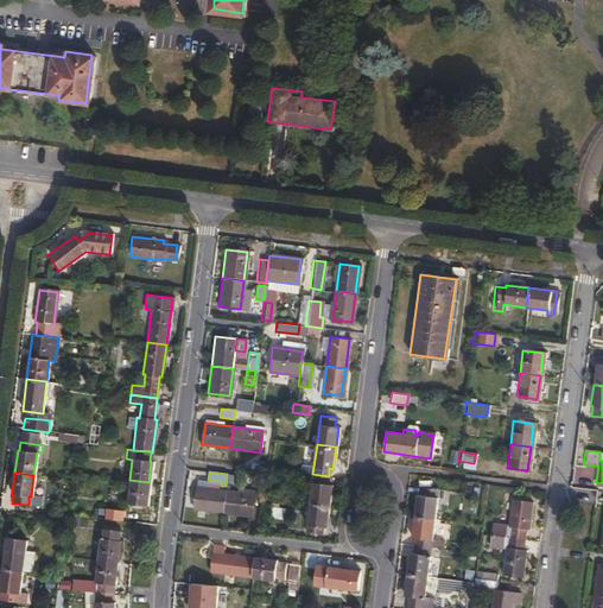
[(227,474),(226,482),(237,483),(239,475),(227,474)]
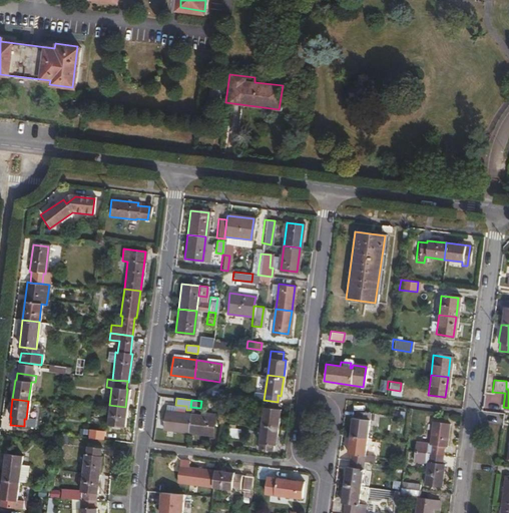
[(264,400),(261,425),(277,427),(280,410),(277,409),(278,402),(264,400)]
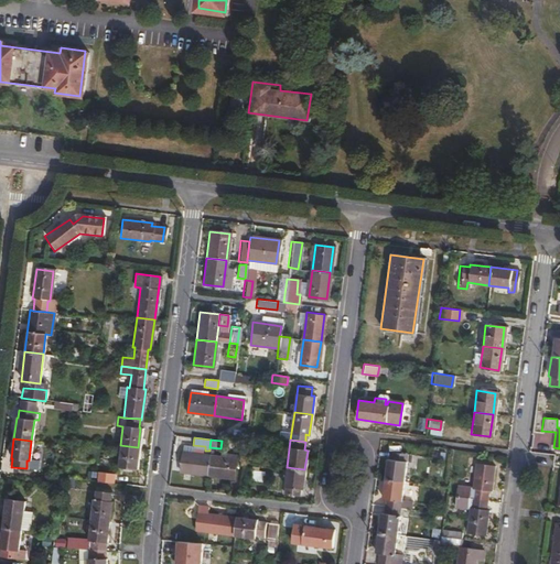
[(136,468),(138,447),(120,445),(118,466),(136,468)]
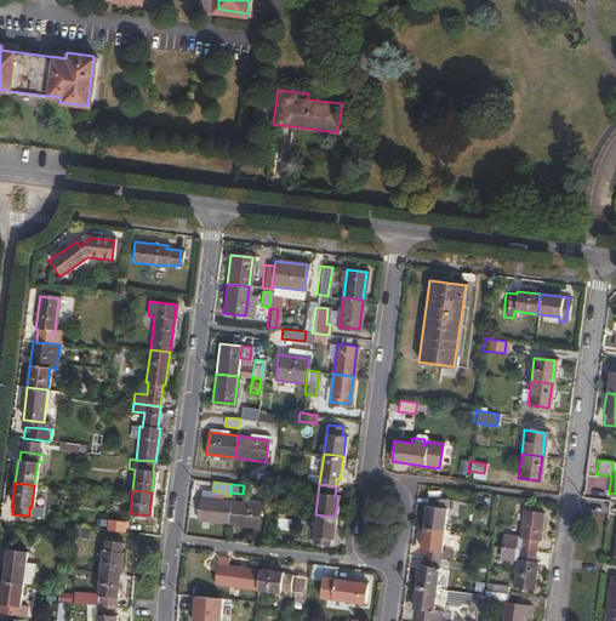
[(198,519),(227,523),(229,500),(201,496),(198,519)]
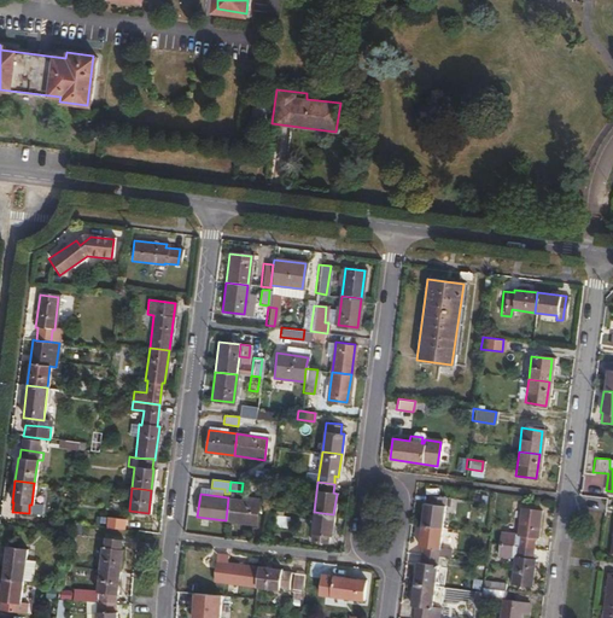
[(421,524),(442,526),(445,497),(428,495),(427,505),(424,503),(421,524)]
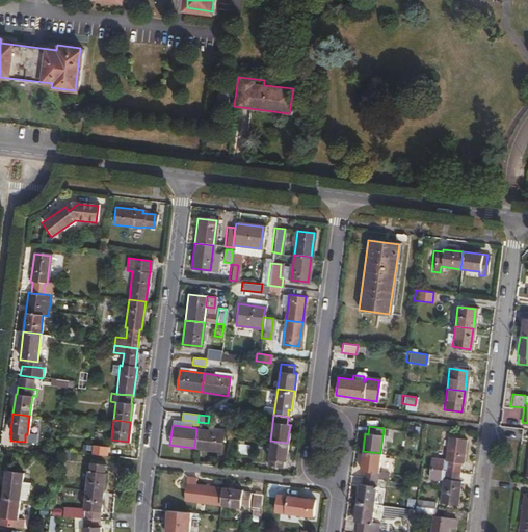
[(196,428),(194,448),(220,451),(222,431),(196,428)]
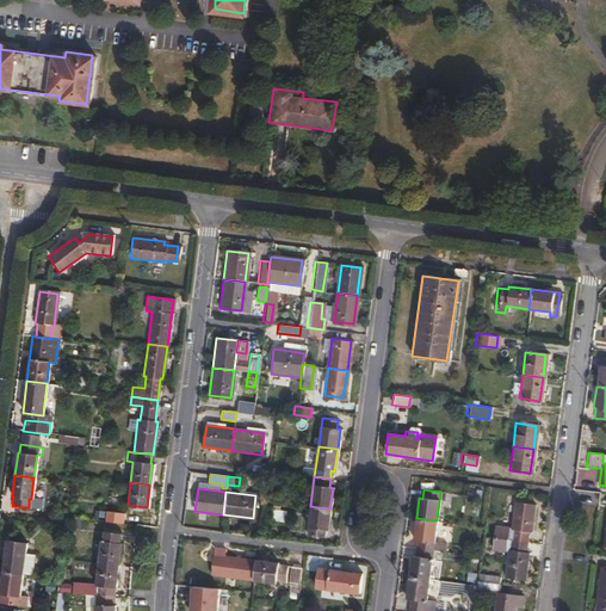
[(492,537),(525,541),(526,530),(529,531),(532,504),(513,501),(509,526),(493,525),(492,537)]
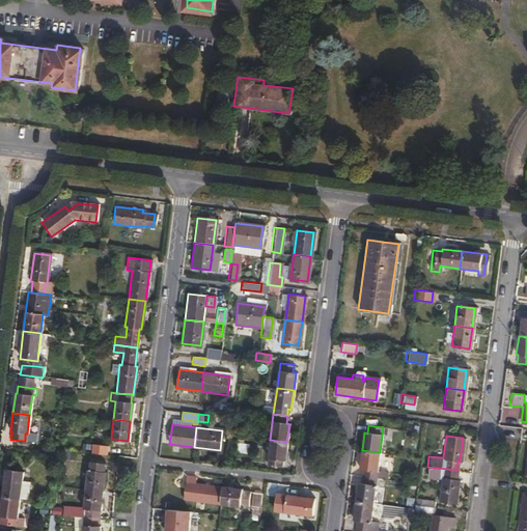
[(286,442),(270,440),(270,442),(265,442),(264,449),(269,450),(267,464),(280,466),(281,458),(284,459),(286,442)]
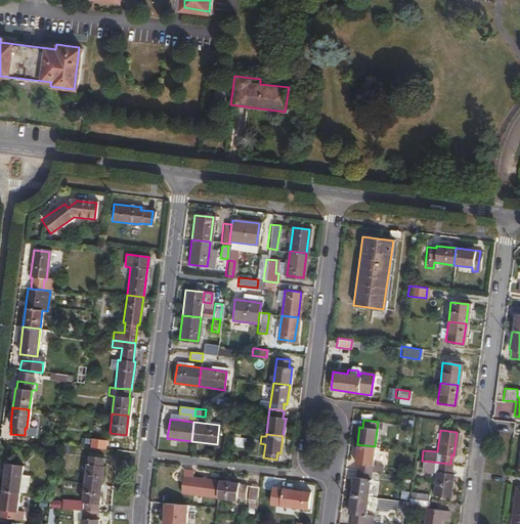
[(90,438),(89,446),(103,448),(104,440),(90,438)]
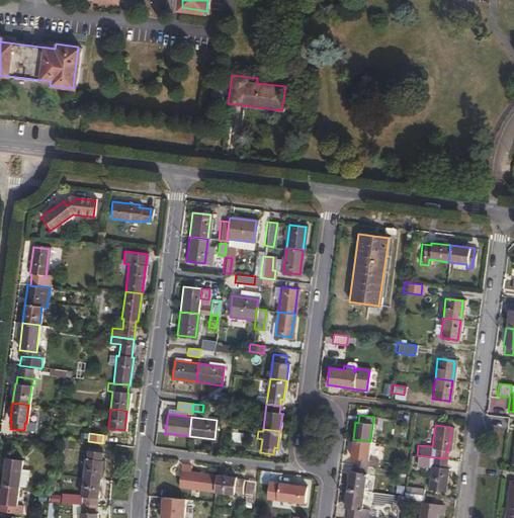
[(238,444),(239,436),(230,435),(229,443),(238,444)]
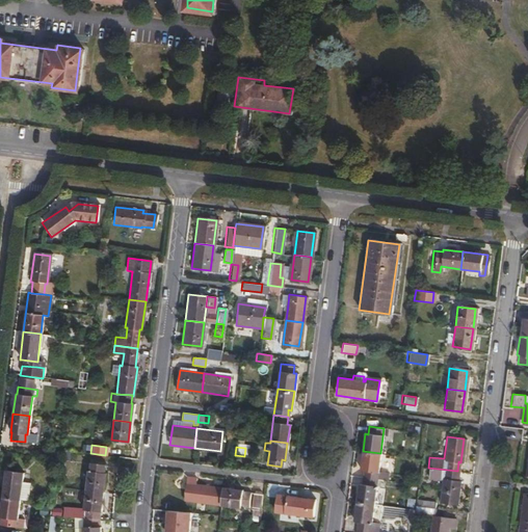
[(377,472),(380,453),(363,451),(361,469),(363,469),(362,477),(377,479),(387,480),(388,473),(377,472)]
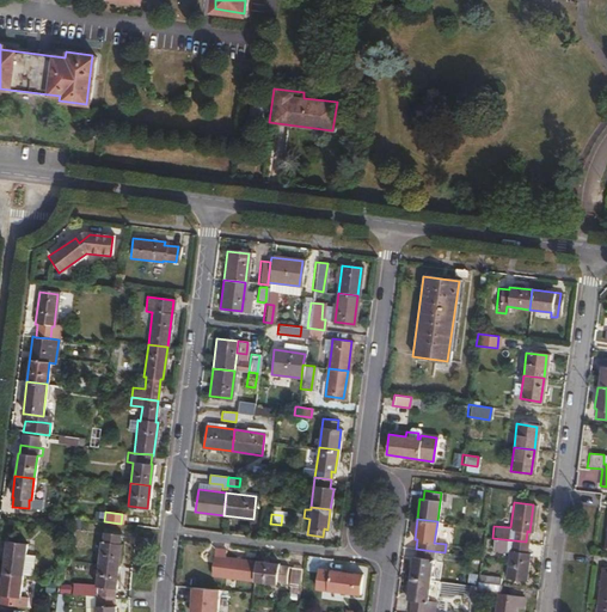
[(99,542),(97,563),(116,567),(120,544),(117,543),(118,534),(102,532),(100,542),(99,542)]
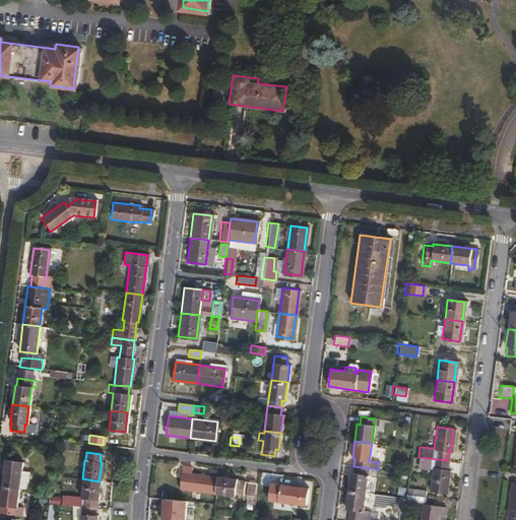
[(445,469),(447,460),(418,457),(416,466),(431,468),(428,490),(445,492),(448,469),(445,469)]
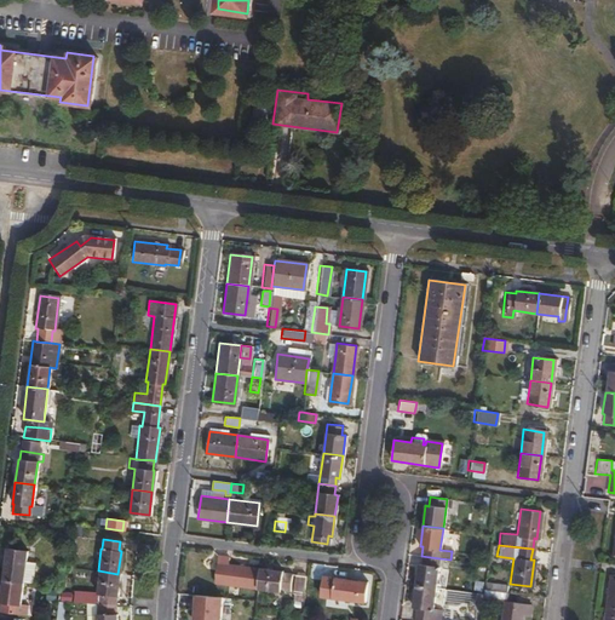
[(6,550),(3,580),(22,583),(26,552),(6,550)]
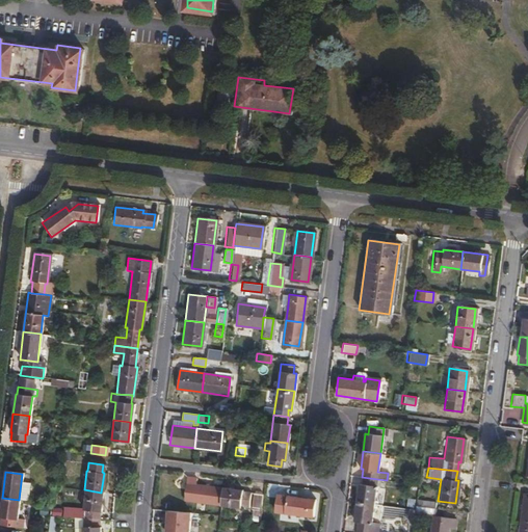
[(377,479),(362,477),(361,484),(359,484),(357,501),(373,504),(377,479)]
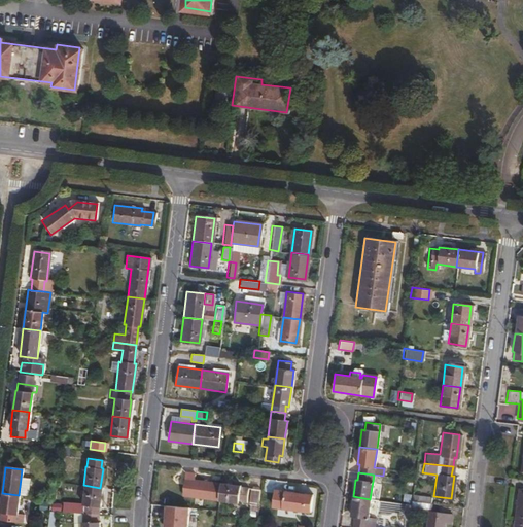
[(182,494),(218,499),(220,483),(193,479),(193,475),(185,473),(182,494)]
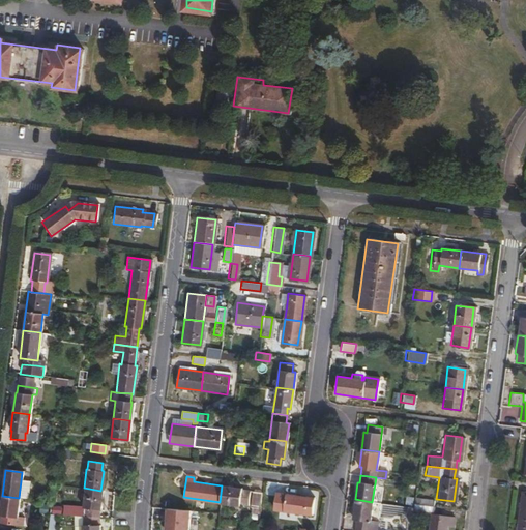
[(222,486),(220,502),(239,505),(239,503),(246,504),(249,491),(241,490),(241,489),(222,486)]
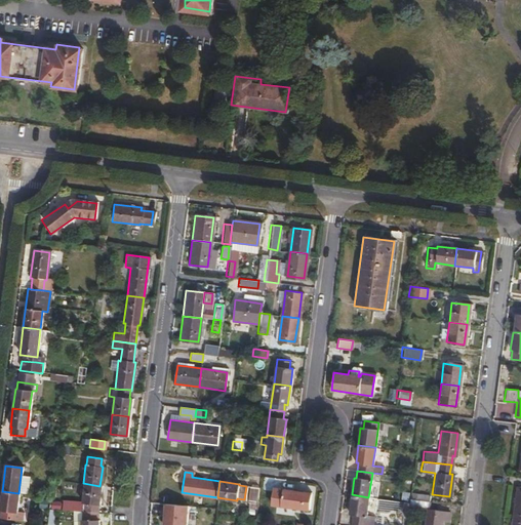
[(82,502),(82,512),(96,512),(96,503),(97,503),(99,486),(83,483),(81,502),(82,502)]
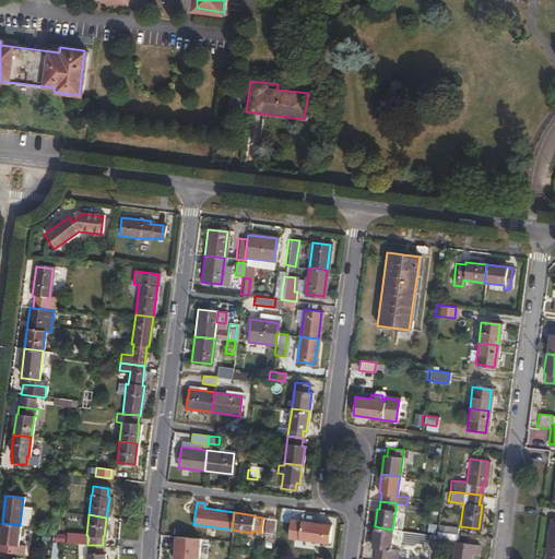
[(271,535),(273,535),(275,519),(267,519),(264,534),(266,535),(266,540),(270,540),(271,535)]
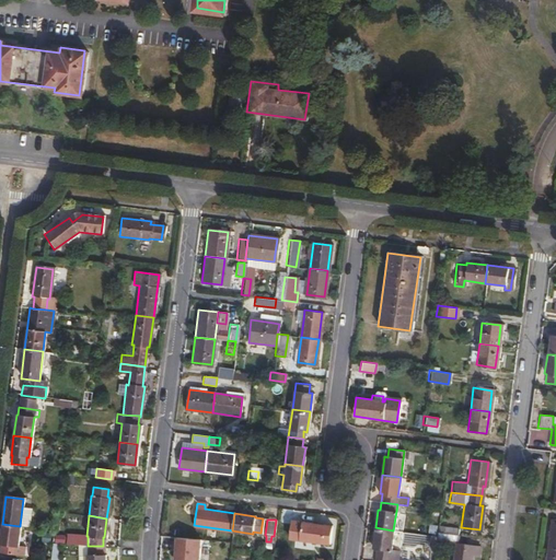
[(546,551),(555,552),(555,520),(551,520),(546,551)]
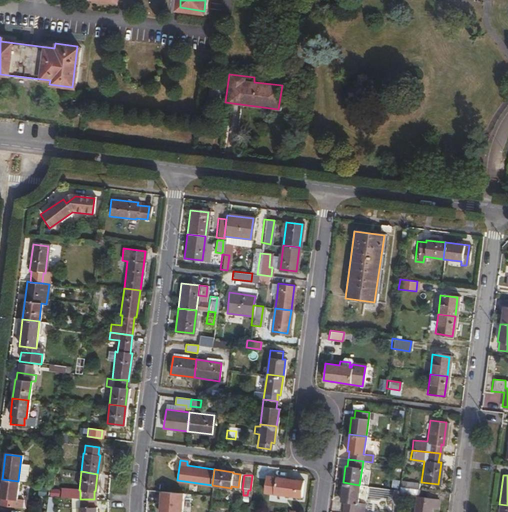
[(267,476),(265,492),(300,497),(302,481),(267,476)]
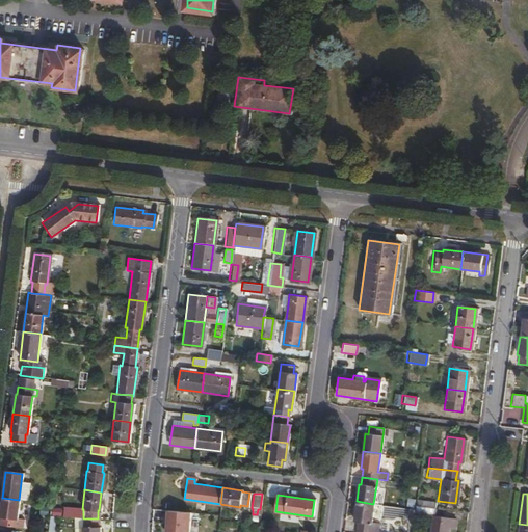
[(19,500),(2,498),(0,511),(0,517),(0,526),(15,528),(15,527),(19,528),(20,520),(16,520),(19,500)]
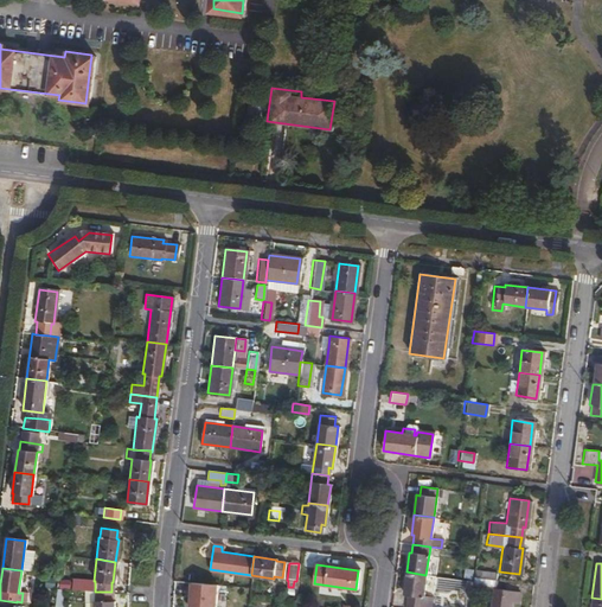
[(407,593),(404,606),(429,606),(430,596),(423,595),(426,575),(407,572),(403,593),(407,593)]
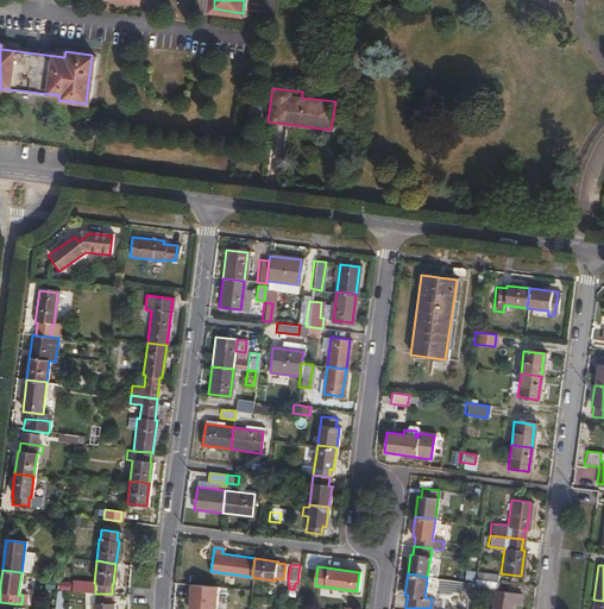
[(472,583),(472,588),(492,590),(495,590),(496,582),(473,578),(472,583)]
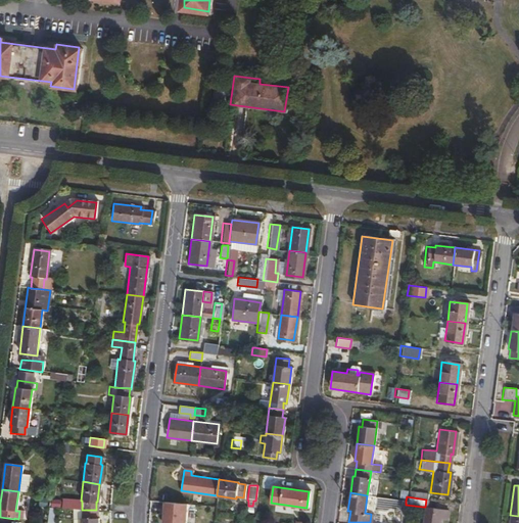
[(160,504),(159,517),(177,519),(178,505),(160,504)]
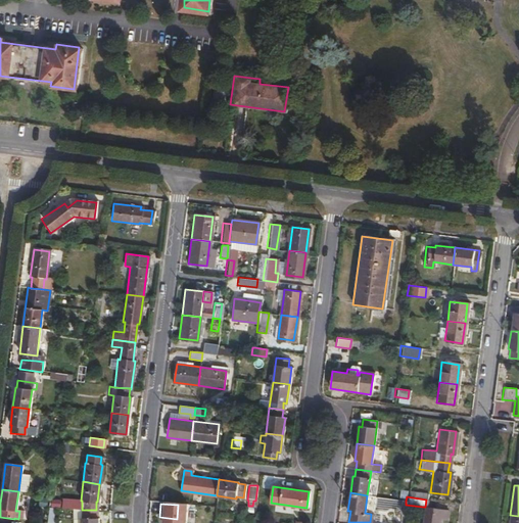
[(425,507),(423,507),(421,522),(438,522),(439,518),(445,518),(446,510),(425,507)]
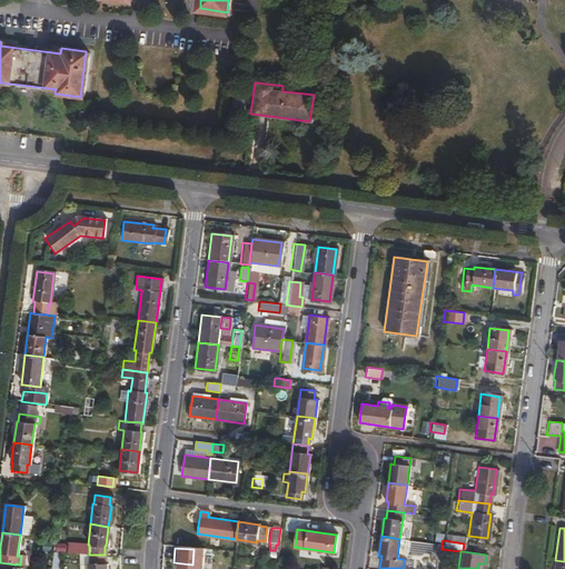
[(87,563),(87,568),(106,568),(106,562),(105,562),(105,555),(89,555),(88,563),(87,563)]
